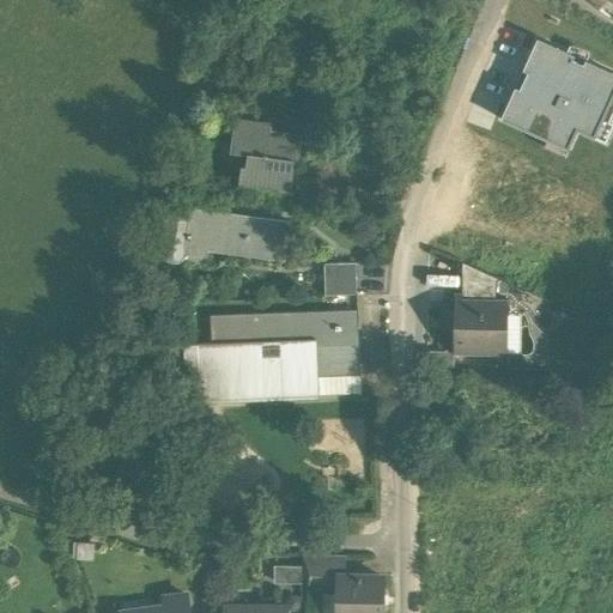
[(515,89),(501,119),(568,150),(577,131),(605,144),(612,126),(612,123),(610,122),(612,114),(612,73),(586,61),(583,66),(572,60),(574,56),(538,40),(523,71),(528,73),(520,91),(515,89)]
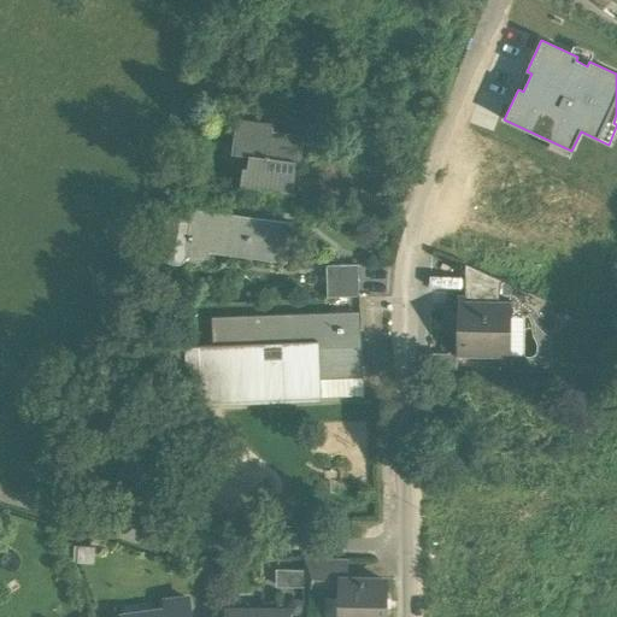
[(304,137),(272,134),(274,125),(236,119),(233,147),(252,150),(248,170),(244,170),(241,188),(264,191),(292,194),(295,164),(300,165),(304,137)]
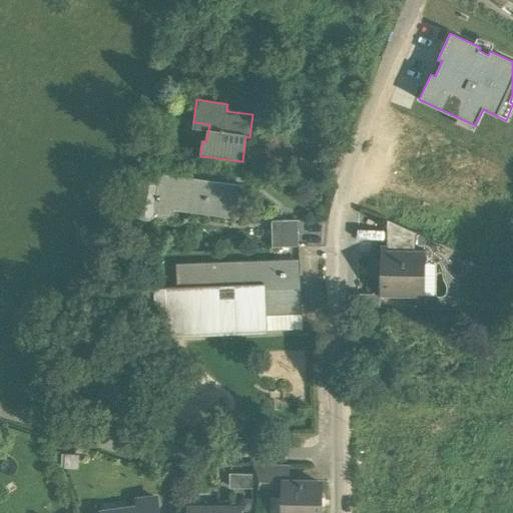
[(242,161),(219,158),(218,169),(240,173),(242,161)]
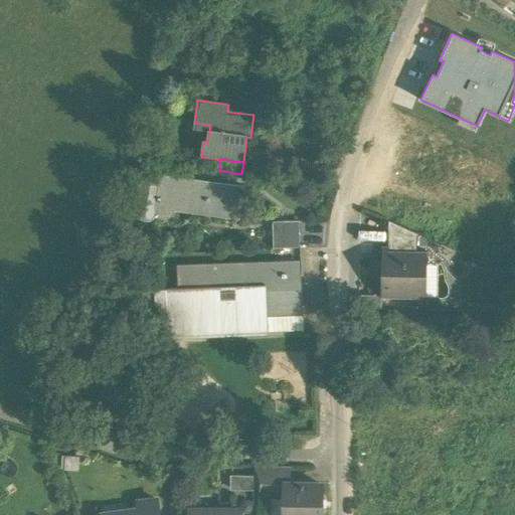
[(243,186),(159,175),(158,186),(156,201),(193,205),(192,213),(238,219),(243,186)]
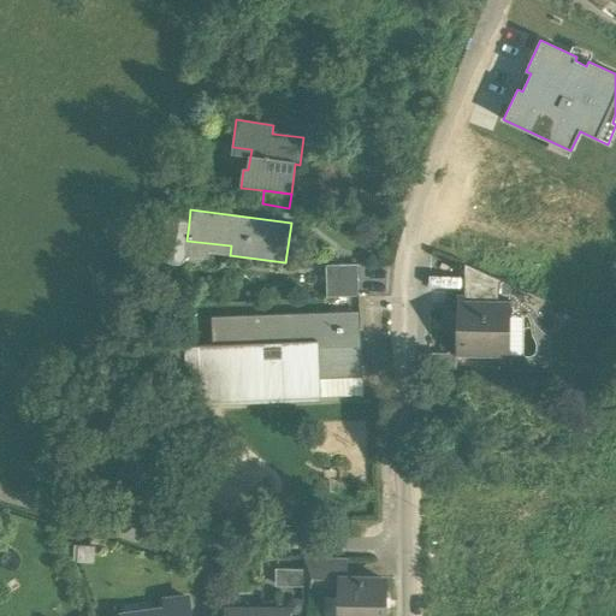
[(185,219),(182,217),(177,217),(171,217),(169,220),(164,256),(166,261),(170,264),(175,264),(181,262),(184,260),(187,241),(189,223),(185,219)]
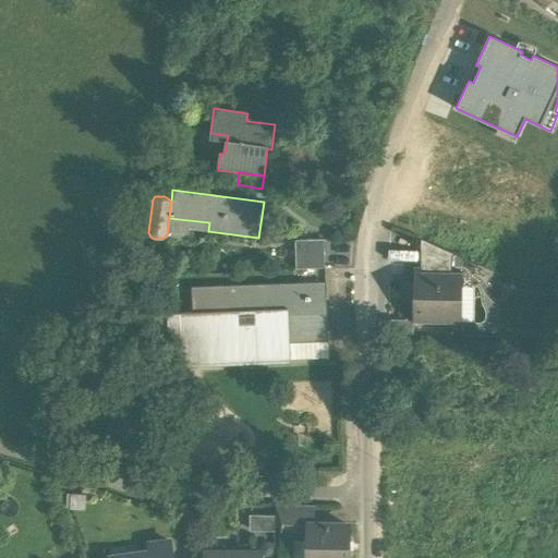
[(323,240),(294,241),(296,269),(325,268),(323,240)]
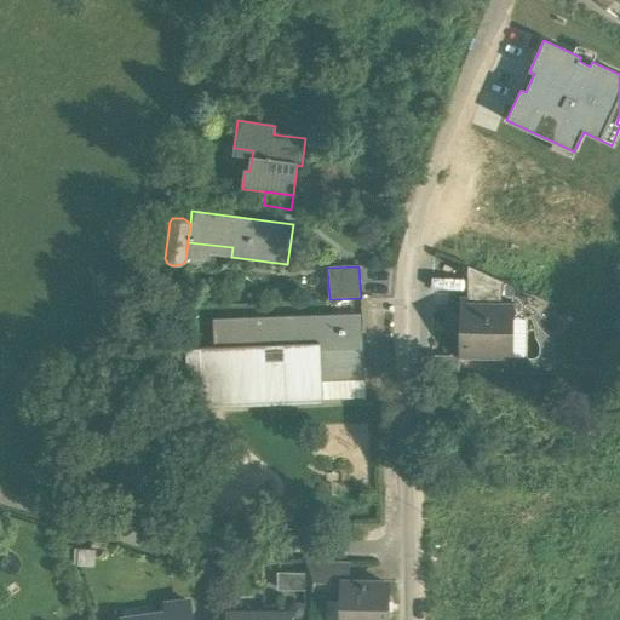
[(501,281),(468,267),(468,298),(460,298),(460,304),(501,304),(501,281)]
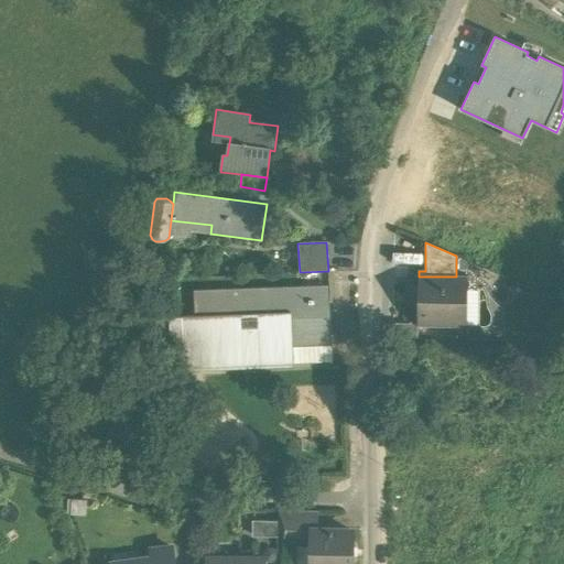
[(456,277),(419,277),(419,328),(467,329),(467,277),(456,277)]
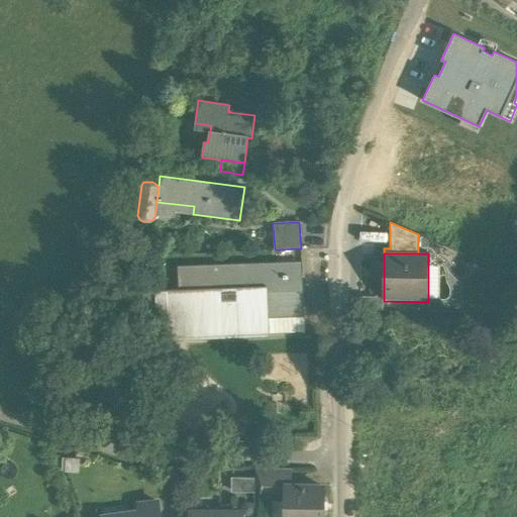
[(301,263),(178,268),(179,290),(168,291),(170,337),(267,332),(302,332),(302,333),(304,333),(301,263)]
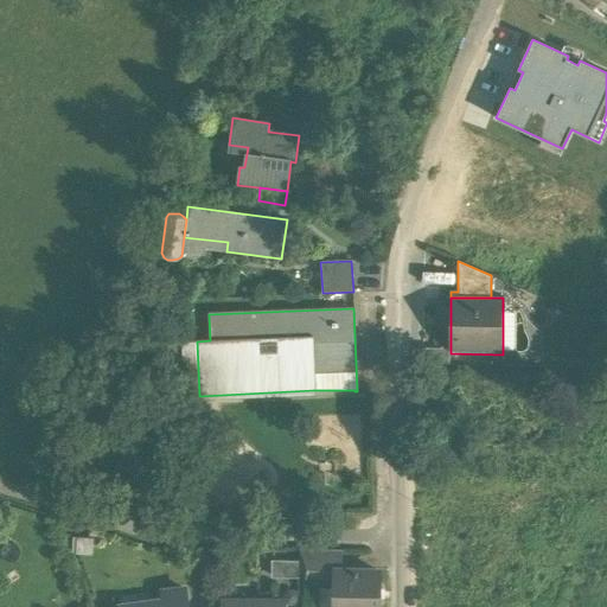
[(197,342),(183,342),(184,396),(199,396),(197,342)]
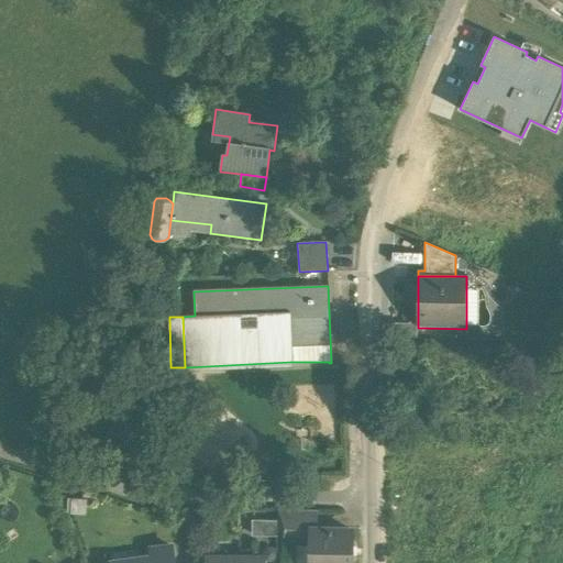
[(317,511),(277,510),(277,537),(310,538),(310,530),(316,530),(317,530),(317,511)]
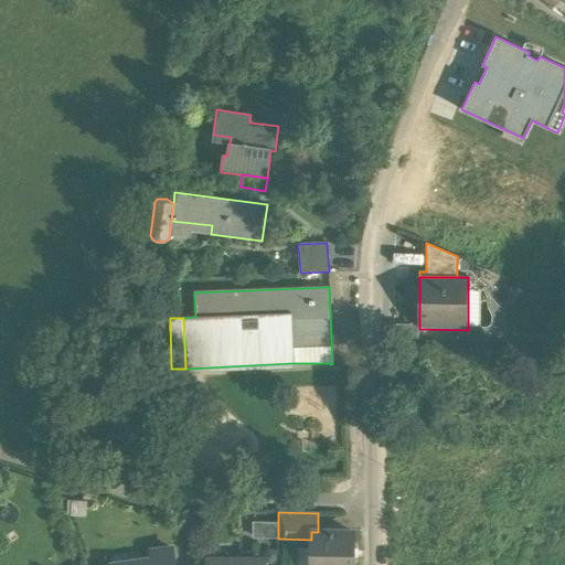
[(318,532),(317,532),(311,532),(311,540),(311,548),(310,564),(352,564),(353,533),(318,532)]
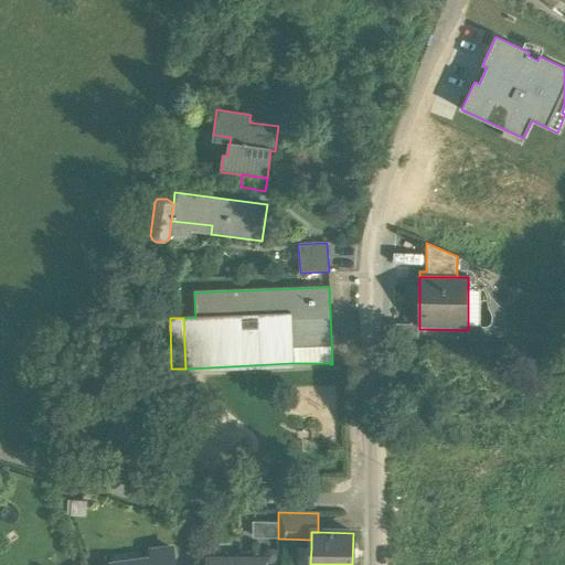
[(310,564),(311,548),(297,548),(297,564),(310,564)]
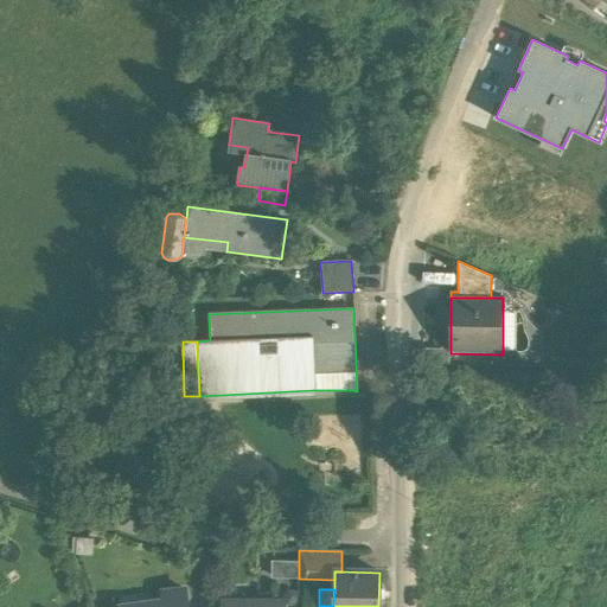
[(151,606),(186,606),(185,590),(163,593),(164,601),(151,602),(151,606)]
